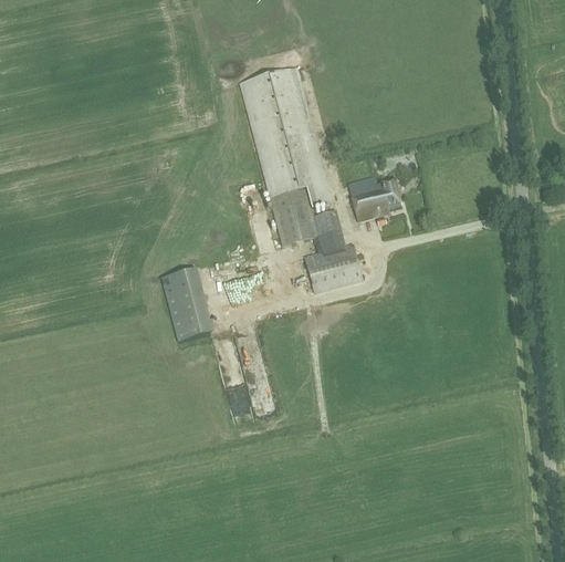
[(239,81),(269,197),(281,245),(318,235),(323,250),(344,245),(339,229),(320,153),(296,66),(239,81)]
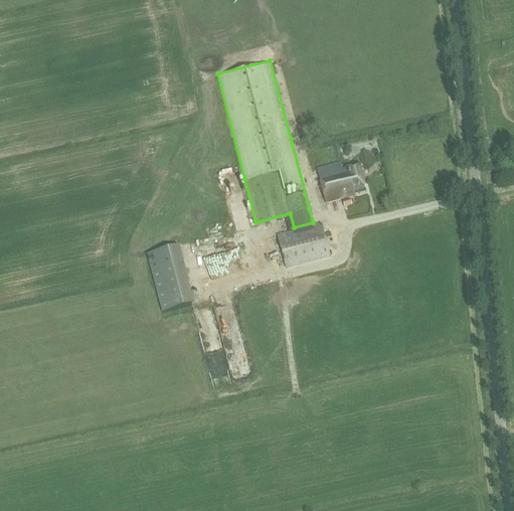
[(348,193),(341,167),(339,159),(315,166),(325,200),(342,195),(348,194),(348,193)]
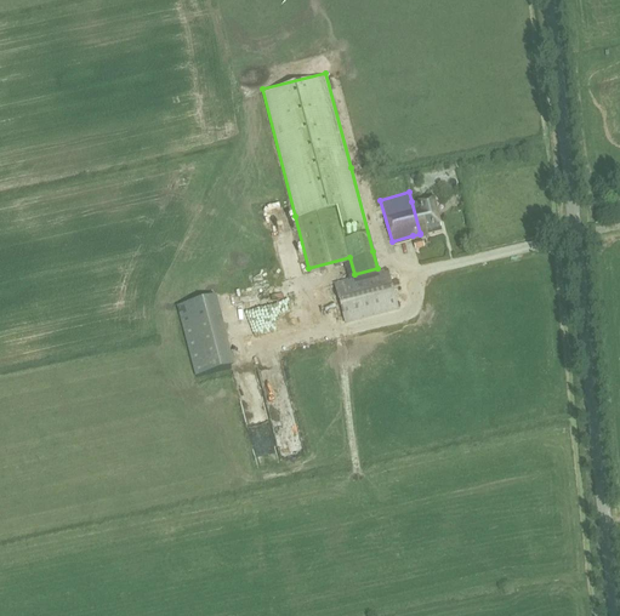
[(432,195),(411,201),(420,233),(441,228),(432,195)]
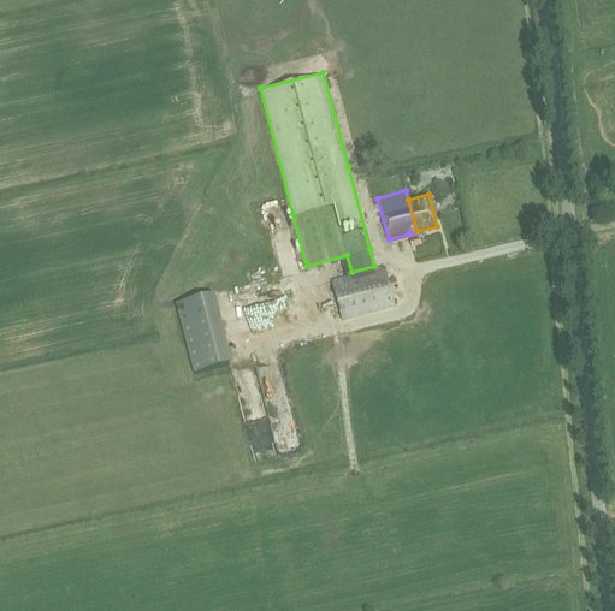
[(264,235),(273,247),(283,238),(273,226),(264,235)]
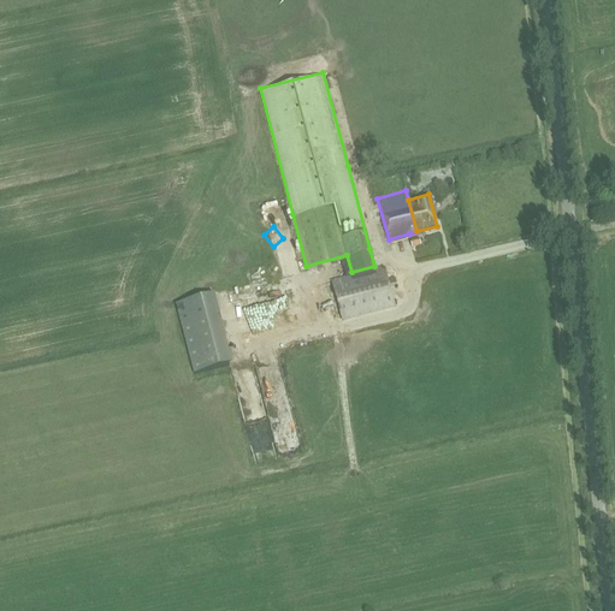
[(352,272),(330,277),(342,316),(395,303),(383,264),(374,266),(352,272)]
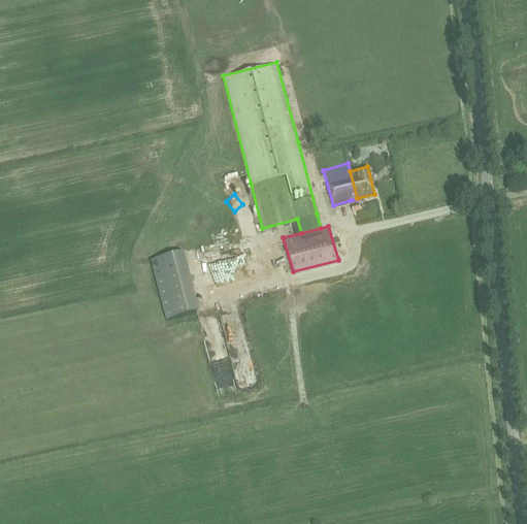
[(229,242),(197,246),(199,258),(230,254),(229,242)]
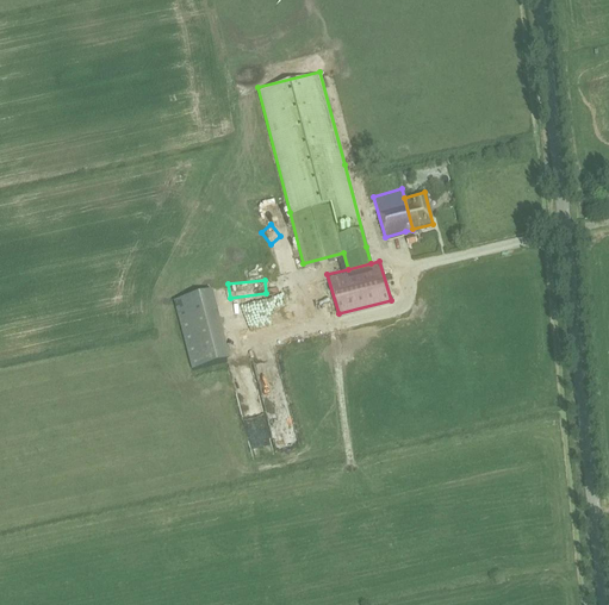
[(173,298),(192,367),(227,357),(209,288),(173,298)]
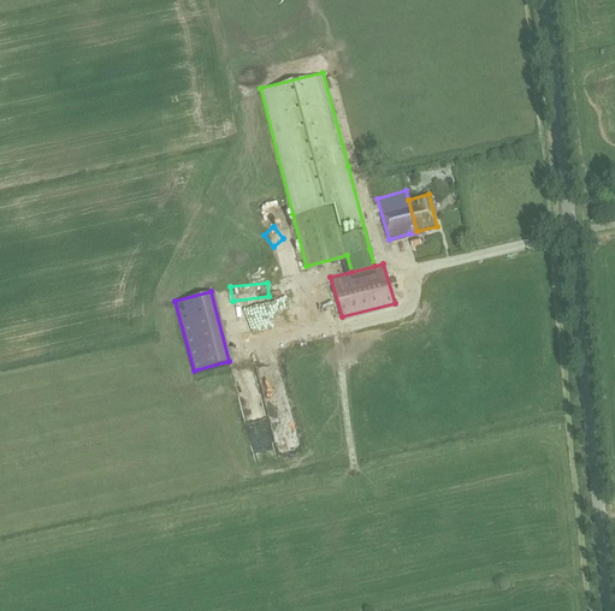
[(301,295),(273,297),(275,310),(302,309),(301,295)]
